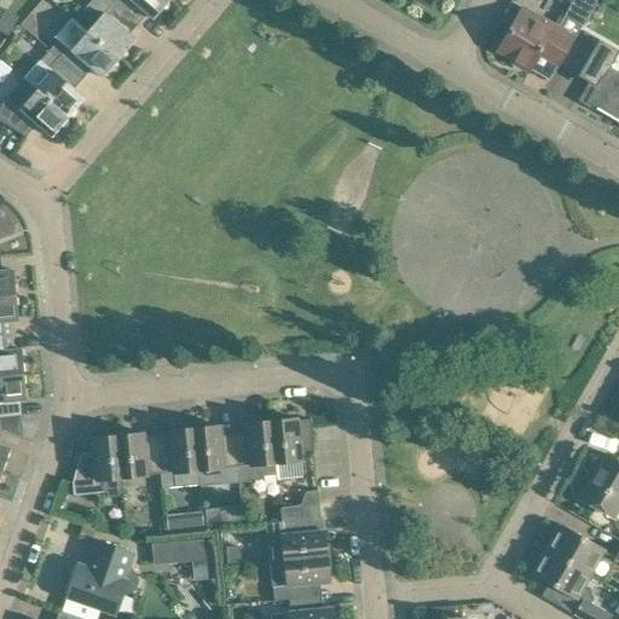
[(91,28),(87,32),(120,61),(137,41),(129,36),(139,25),(109,0),(93,0),(87,7),(86,11),(84,13),(84,17),(84,19),(86,23),(88,25),(91,28)]
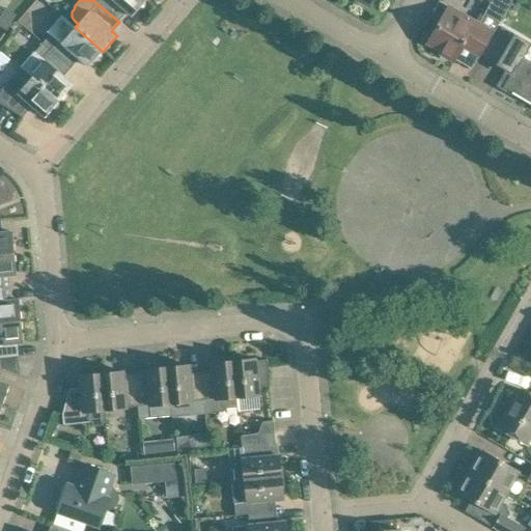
[(93,0),(118,22),(127,12),(132,18),(146,1),(144,0),(93,0)]
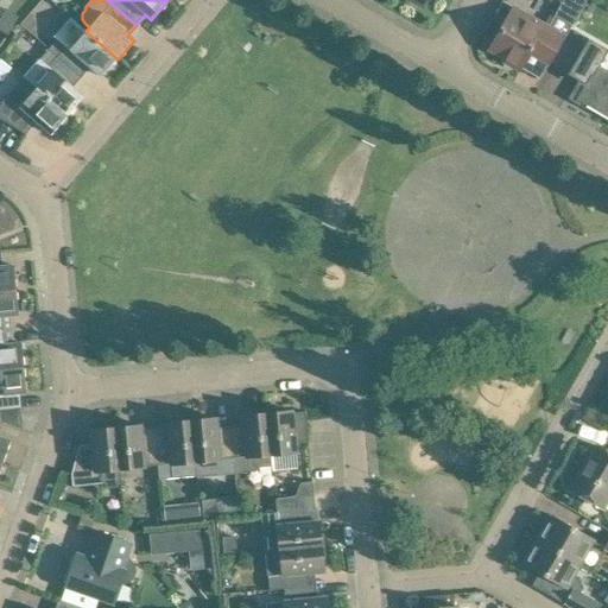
[(587,0),(564,0),(549,29),(538,23),(534,27),(510,13),(489,50),(520,68),(530,52),(549,63),(564,37),(565,38),(587,0)]
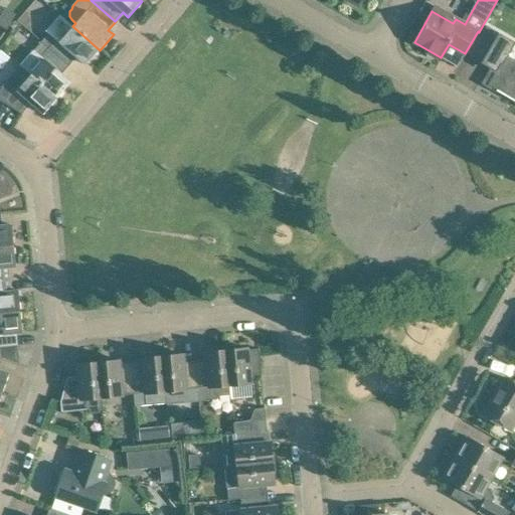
[(11,22),(16,15),(6,8),(1,16),(11,22)]
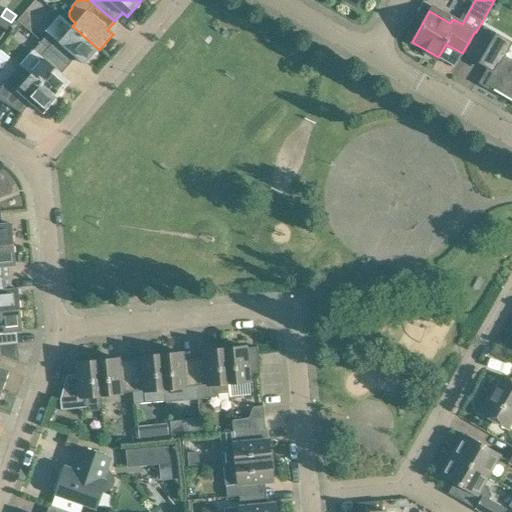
[(0,25),(6,30),(11,22),(1,16),(0,17),(0,25)]
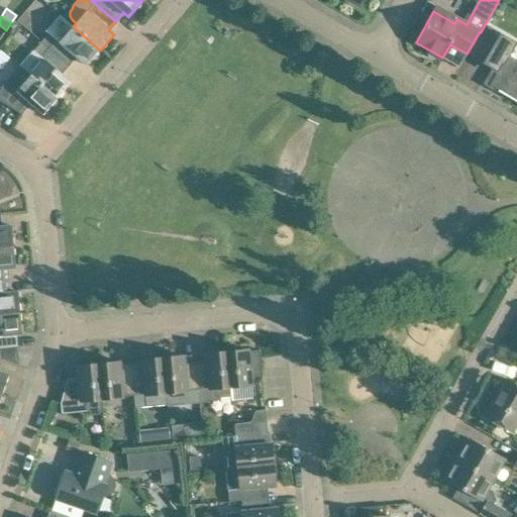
[(100,50),(73,26),(72,27),(61,17),(46,32),(48,34),(41,42),(69,67),(77,58),(86,66),(100,50)]
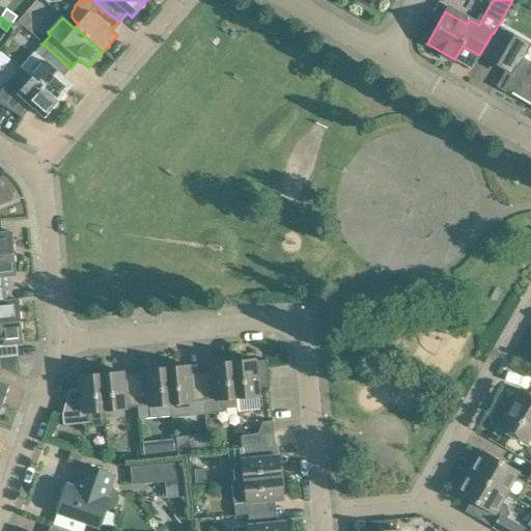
[(521,100),(530,82),(530,62),(524,58),(530,45),(530,44),(502,27),(497,35),(494,40),(483,59),(510,74),(503,87),(496,83),(495,85),(521,100)]
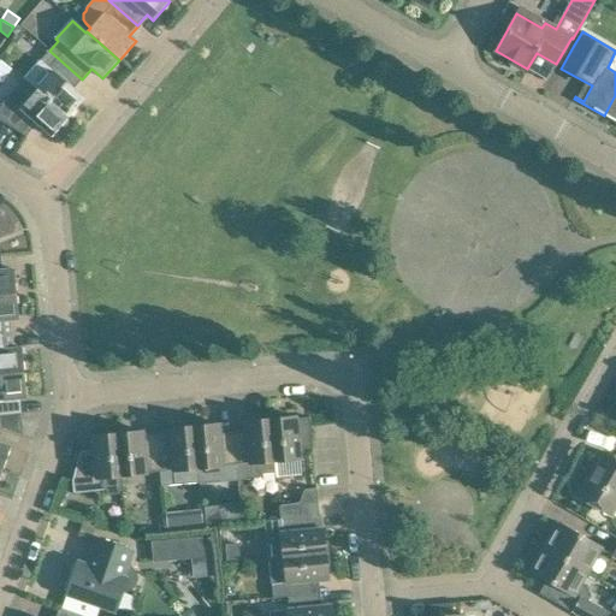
[(73,89),(82,80),(49,51),(40,61),(52,72),(36,90),(69,118),(84,99),(73,89)]
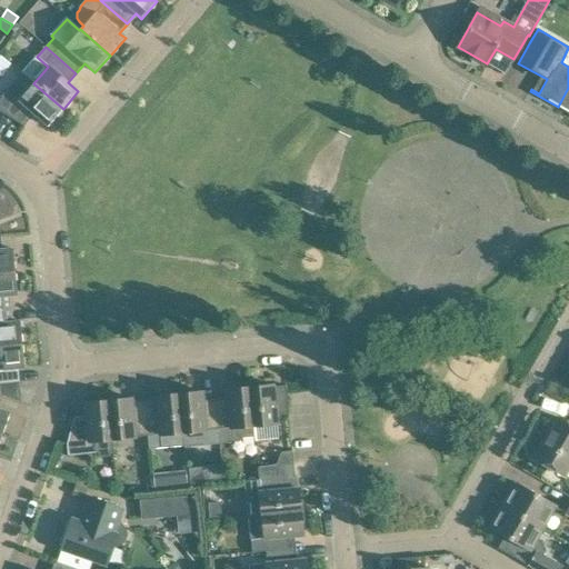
[(63,109),(33,83),(33,85),(21,75),(0,98),(0,111),(23,127),(35,115),(48,127),(63,109)]
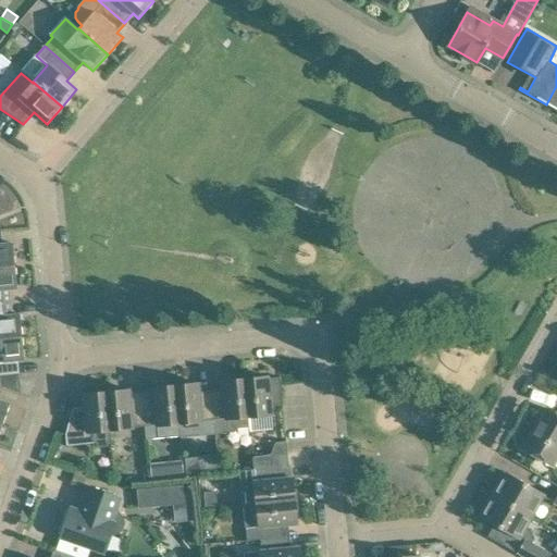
[(556,86),(546,104),(556,110),(556,86)]
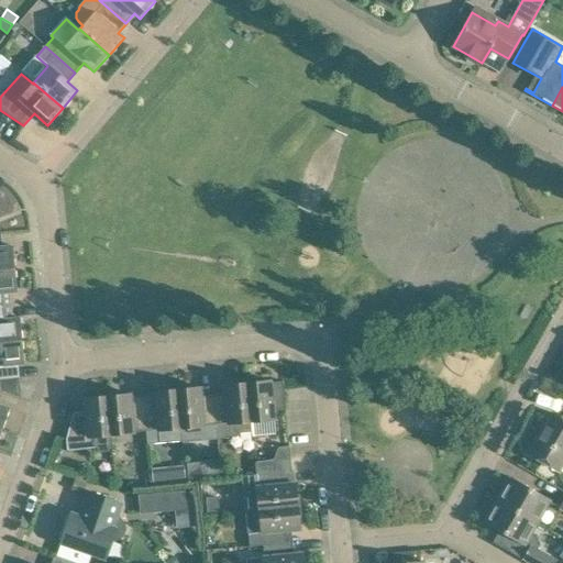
[(0,269),(14,269),(12,246),(1,247),(0,236),(0,269)]
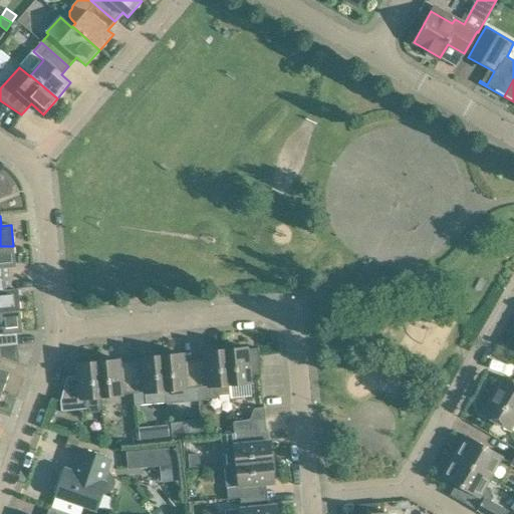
[(0,279),(5,279),(4,267),(15,266),(13,246),(0,246),(0,279)]
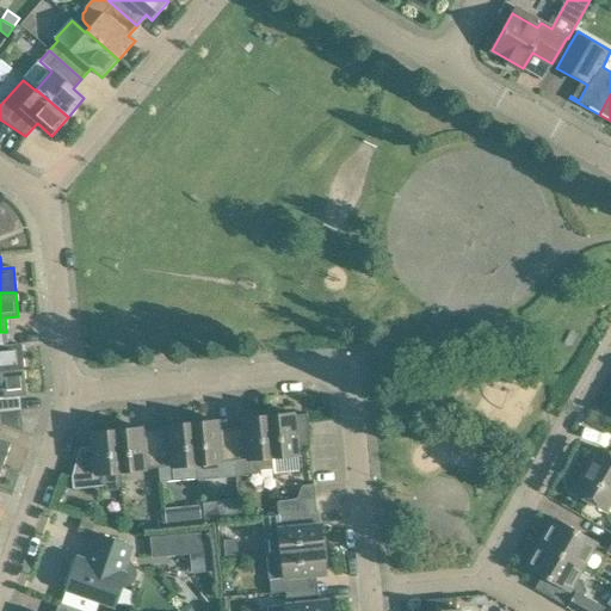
[(0,371),(23,370),(20,345),(7,346),(6,332),(0,332),(0,371)]
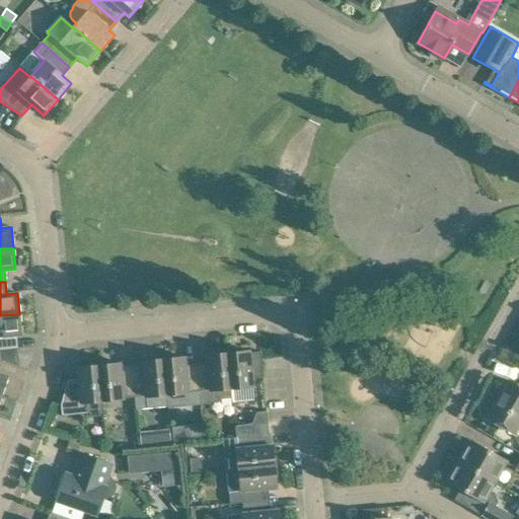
[(0,349),(14,349),(13,337),(21,336),(19,314),(0,315),(0,349)]
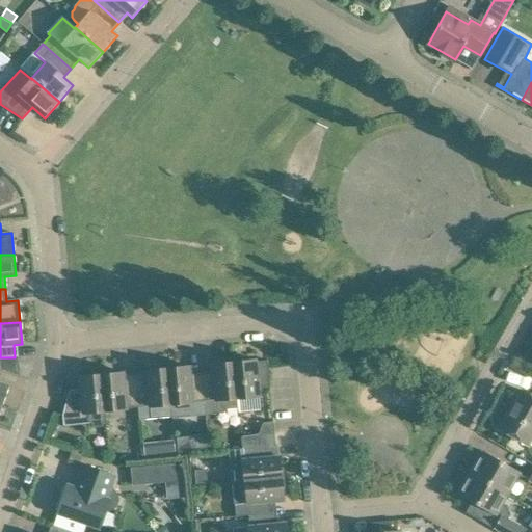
[(233,363),(237,407),(238,407),(238,399),(259,397),(258,389),(270,388),(267,361),(256,362),(256,361),(233,363)]
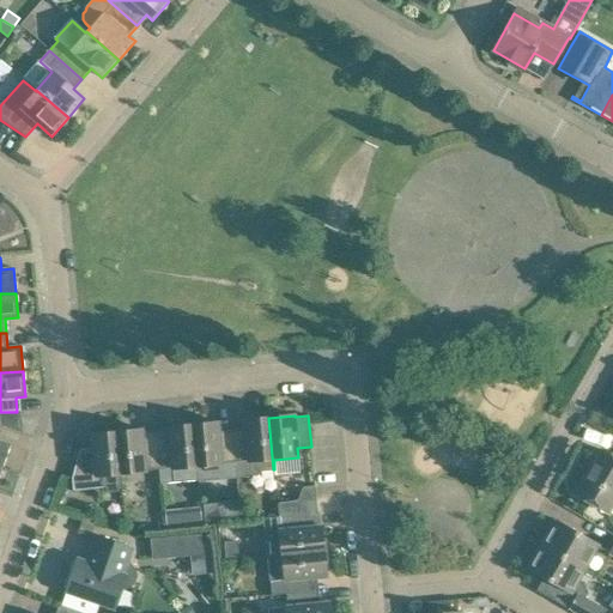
[(261,471),(273,469),(268,418),(244,420),(244,430),(231,431),(236,478),(237,478),(261,473),(261,471)]
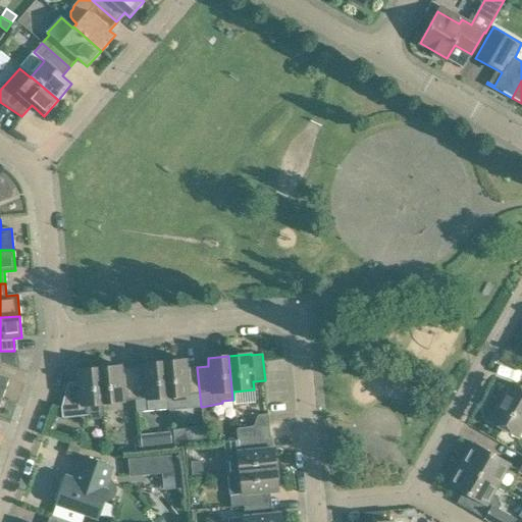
[(521,371),(521,360),(514,358),(510,367),(521,371)]
